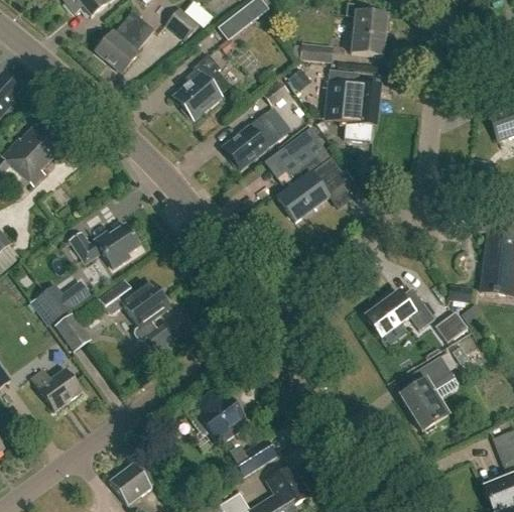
[(65,0),(77,14),(84,8),(91,2),(99,12),(113,0),(65,0)]
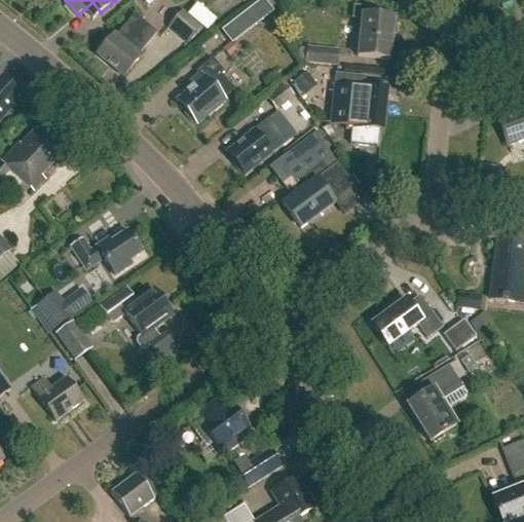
[(274,8),(267,0),(261,0),(223,29),(232,40),(274,8)]
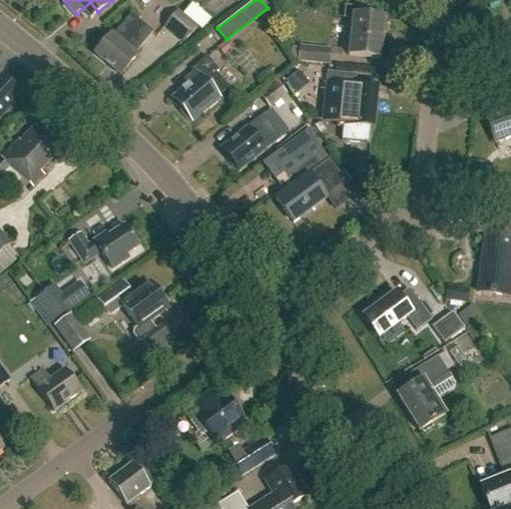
[(369,6),(345,3),(344,15),(354,16),(350,52),(380,55),(385,14),(368,12),(369,6)]
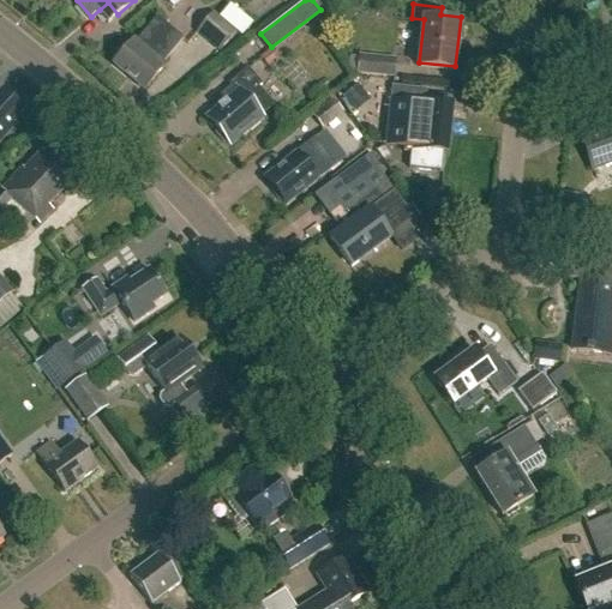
[(215,8),(198,30),(221,49),(238,26),(215,8)]
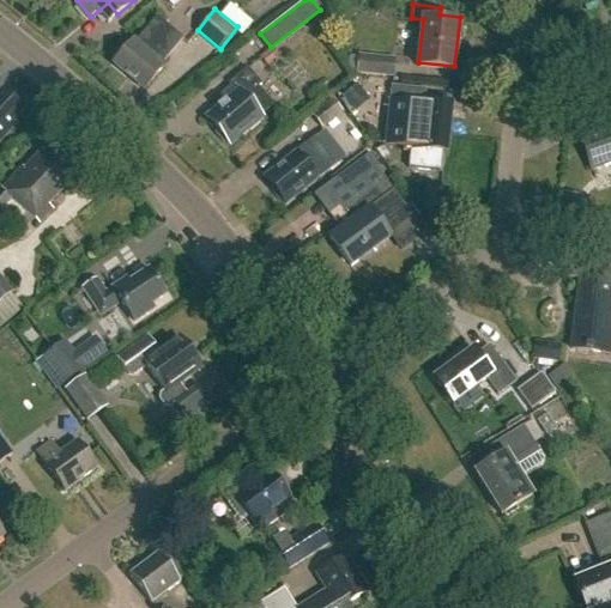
[(163,31),(151,22),(137,40),(134,37),(114,62),(145,87),(167,62),(163,60),(183,36),(169,24),(163,31)]
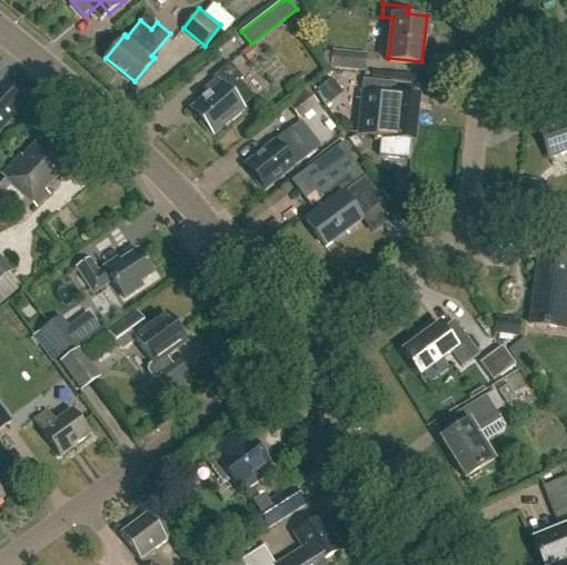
[(368,52),(325,49),(324,63),(367,67),(368,52)]
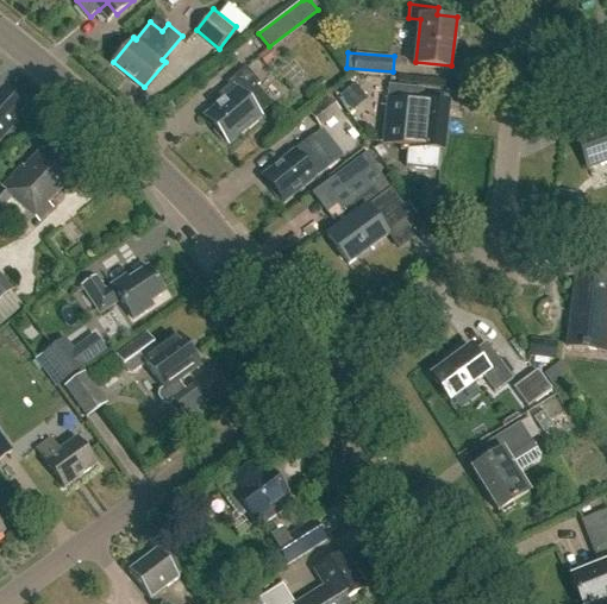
[(262,82),(248,67),(231,81),(233,83),(219,96),(224,101),(206,117),(229,142),(248,126),(250,129),(261,120),(258,117),(260,115),(257,112),(270,101),(257,87),(262,82)]
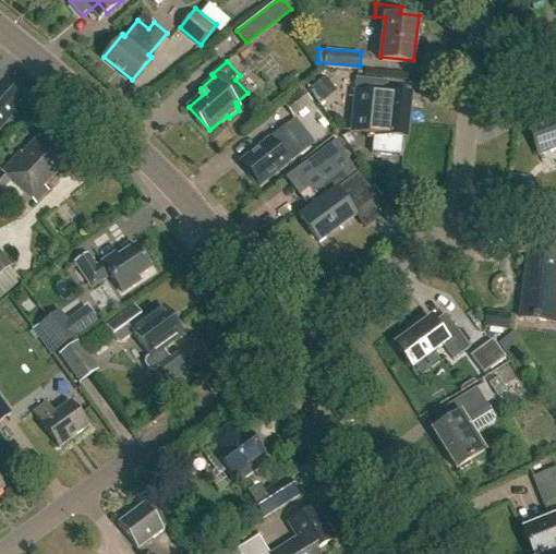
[(328,69),(313,80),(326,99),(342,87),(328,69)]
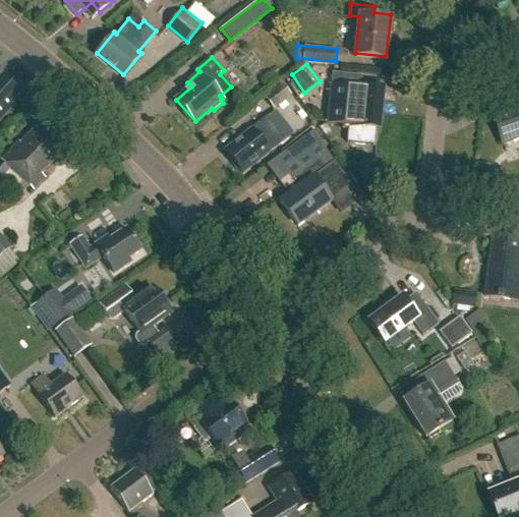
[(363,73),(334,70),(331,89),(346,91),(343,125),(350,126),(351,123),(379,126),(383,88),(362,85),(363,73)]
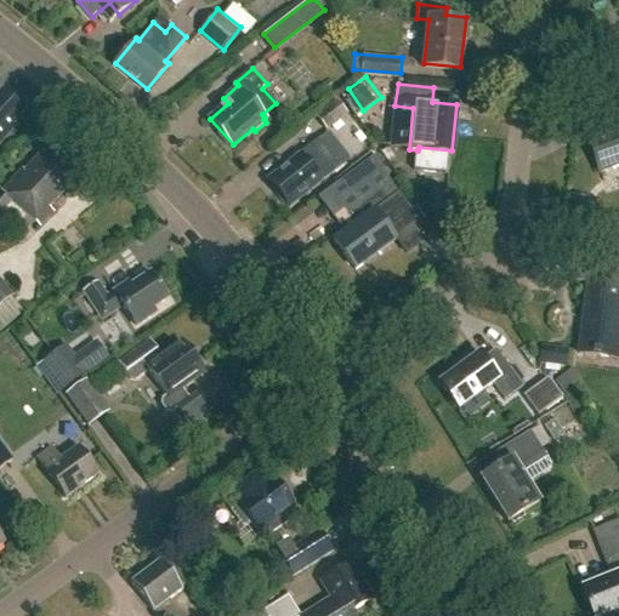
[(461,101),(477,103),(480,85),(464,84),(461,101)]
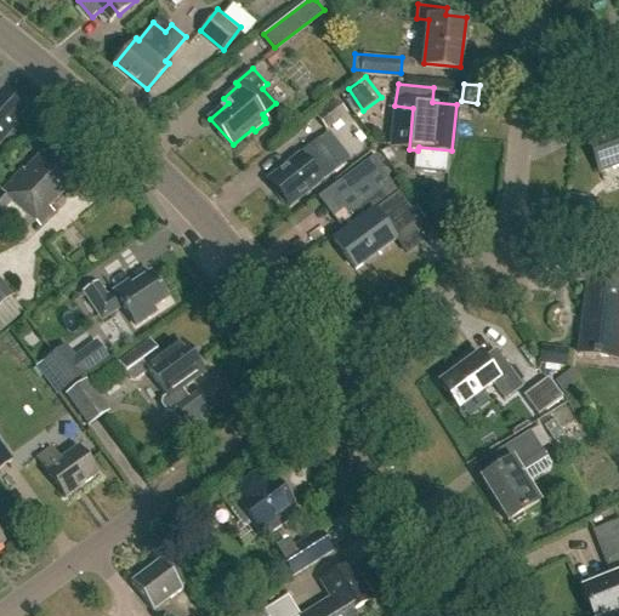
[(0,142),(18,124),(16,121),(26,112),(5,92),(0,92),(0,142)]
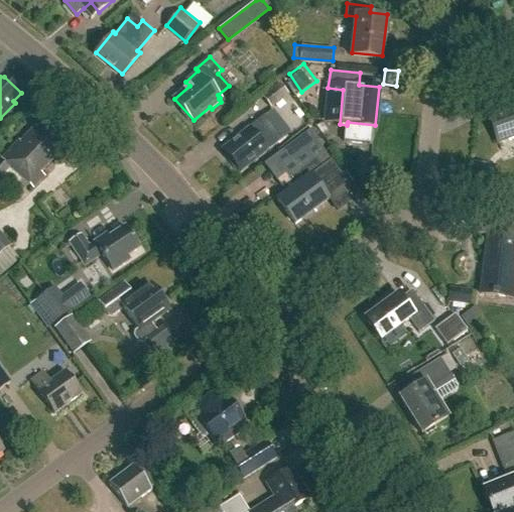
[(288,91),(280,81),(263,94),(271,105),(288,91)]
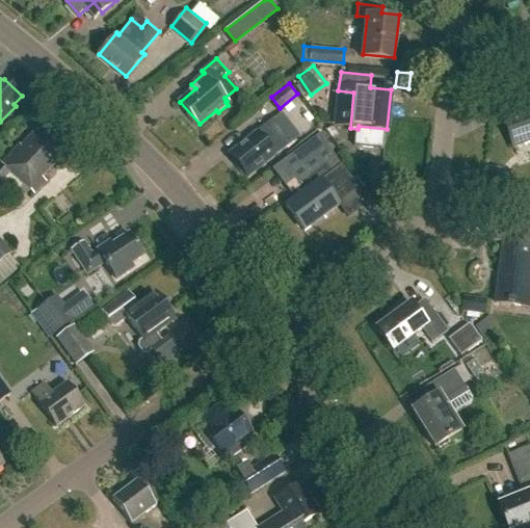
[(529,105),(504,115),(514,143),(529,137),(529,105)]
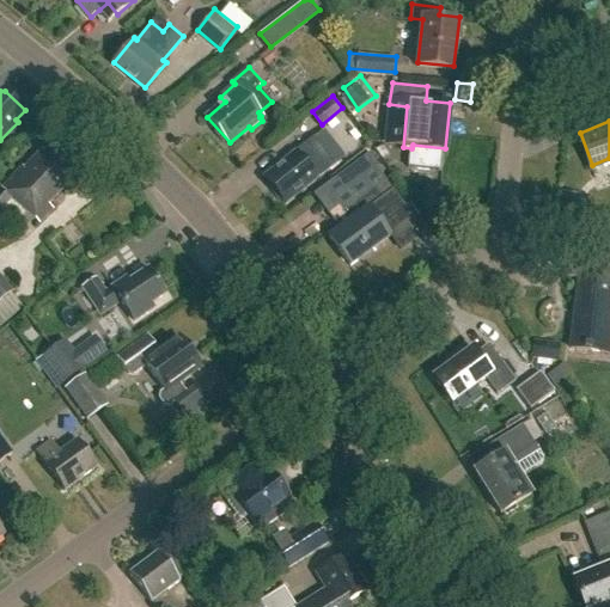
[(329,155),(315,138),(266,176),(286,203),(342,160),(335,151),(329,155)]
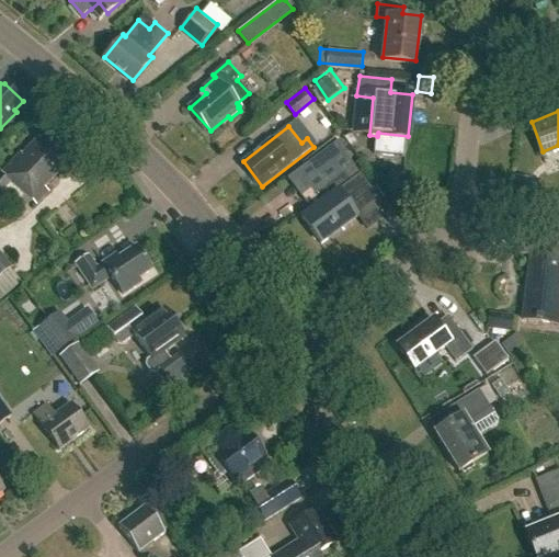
[(77,151),(50,127),(42,137),(38,135),(23,151),(22,150),(2,171),(36,202),(48,189),(45,185),(77,151)]
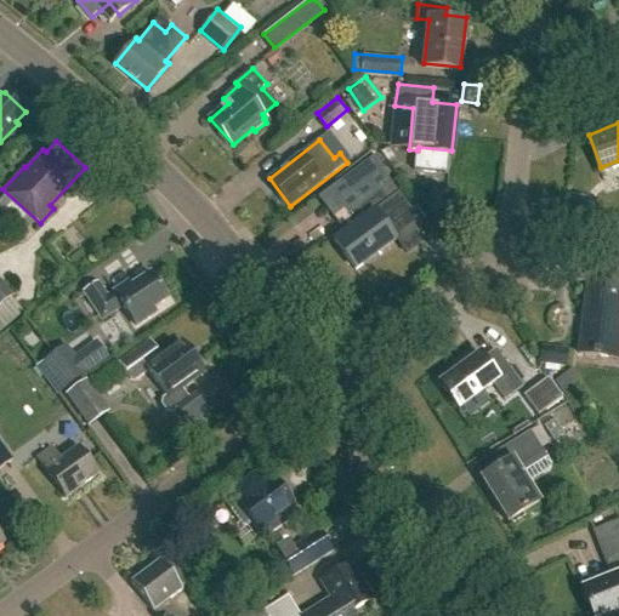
[(409,201),(391,178),(339,218),(346,228),(335,237),(358,267),(398,235),(376,207),(387,199),(396,211),(409,201)]
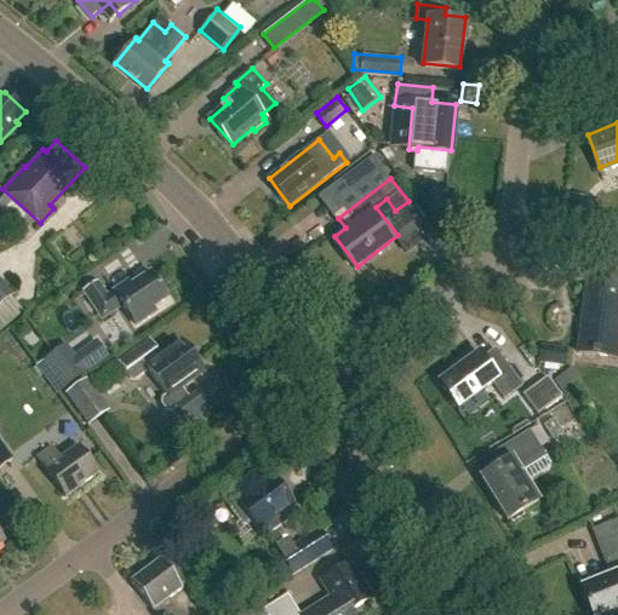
[(617,266),(573,263),(572,280),(585,282),(578,350),(616,354),(617,340),(617,266)]
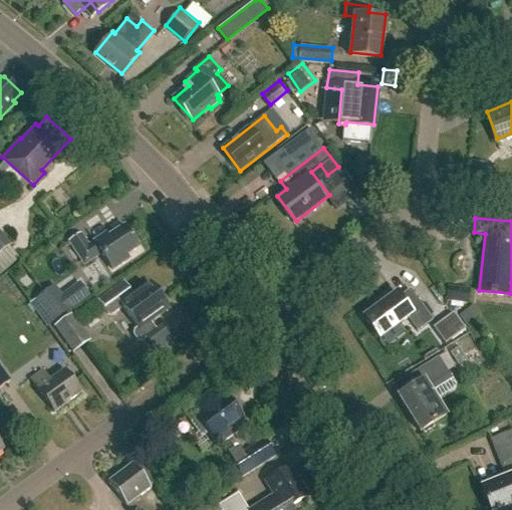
[(69,239),(85,262),(102,251),(113,267),(130,256),(126,252),(140,244),(125,223),(108,234),(105,231),(88,242),(81,231),(69,239)]
